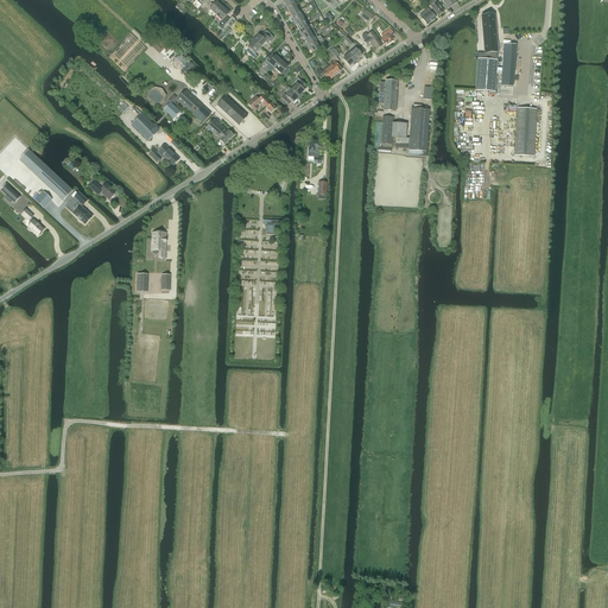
[(200,7),(203,11),(210,2),(207,0),(196,0),(202,6),(200,7)]
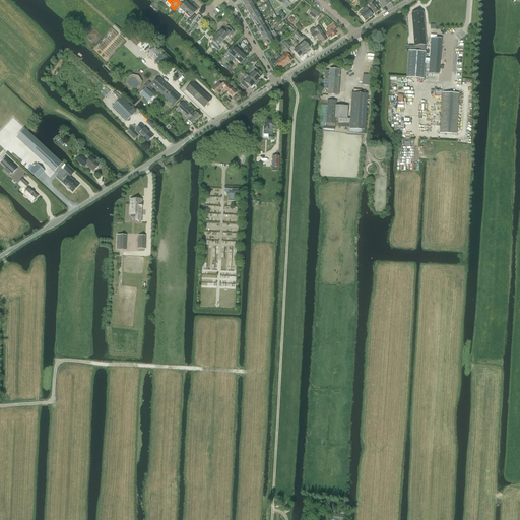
[(243,6),(244,8),(253,4),(250,0),(246,0),(243,2),(244,6),(243,6)]
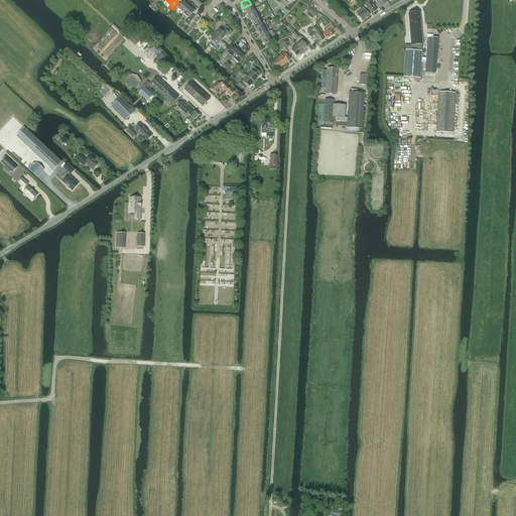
[(367,0),(365,0),(363,2),(366,7),(372,14),(376,10),(371,3),(370,1),(369,2),(367,0)]
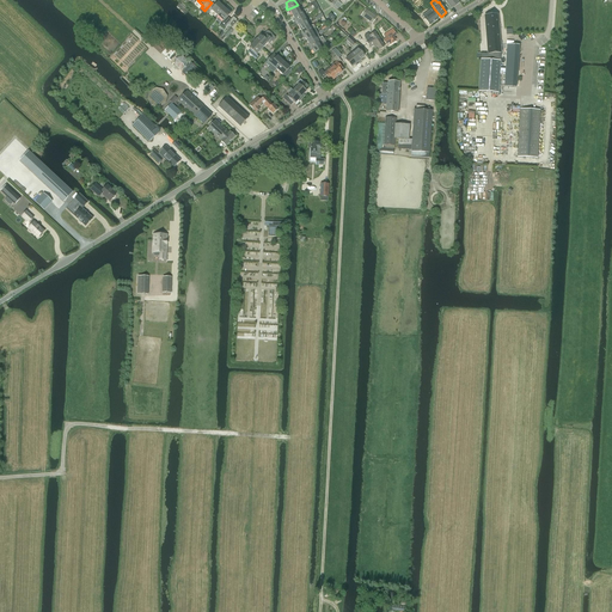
[(212,2),(204,11),(208,13),(212,10),(218,16),(225,7),(222,5),(221,6),(218,2),(215,6),(212,2)]
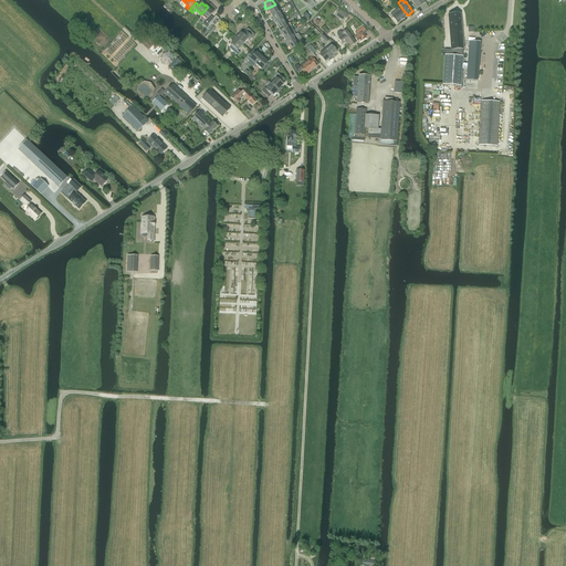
[(275,4),(265,9),(266,11),(269,10),(271,14),(279,10),(275,4)]
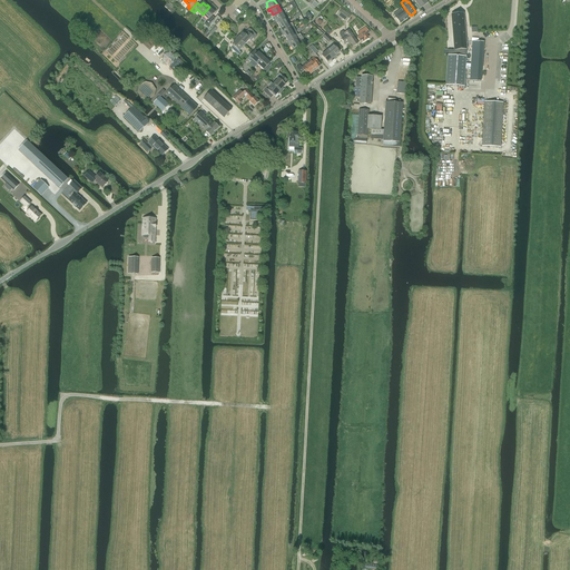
[(209,7),(203,15),(208,19),(205,22),(208,26),(215,18),(212,16),(214,12),(210,9),(212,8),(209,7)]
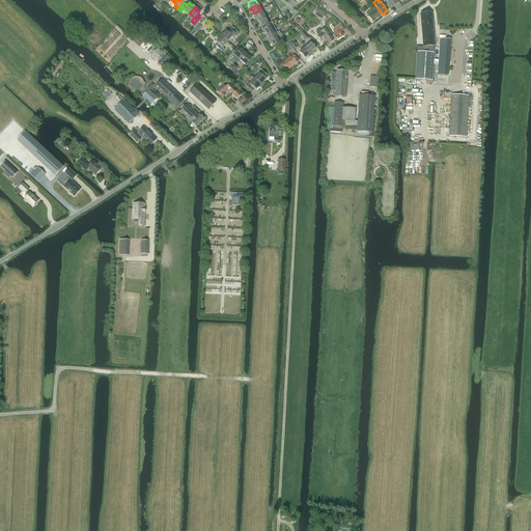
[(313,14),(323,21),(327,16),(317,8),(313,14)]
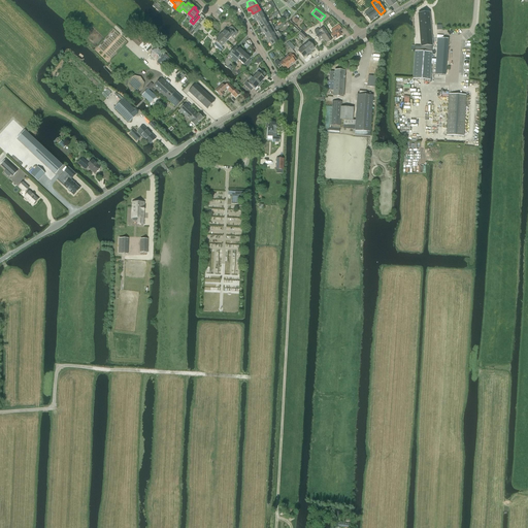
[(371,8),(364,13),(365,14),(370,22),(377,17),(372,8),(371,8)]
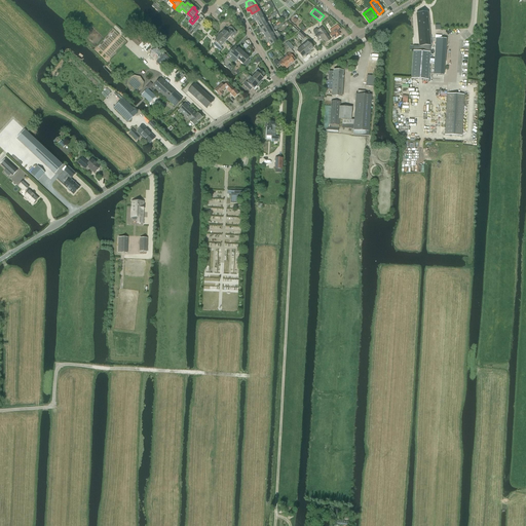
[(252,17),(253,20),(262,14),(259,9),(252,13),(253,16),(252,17)]
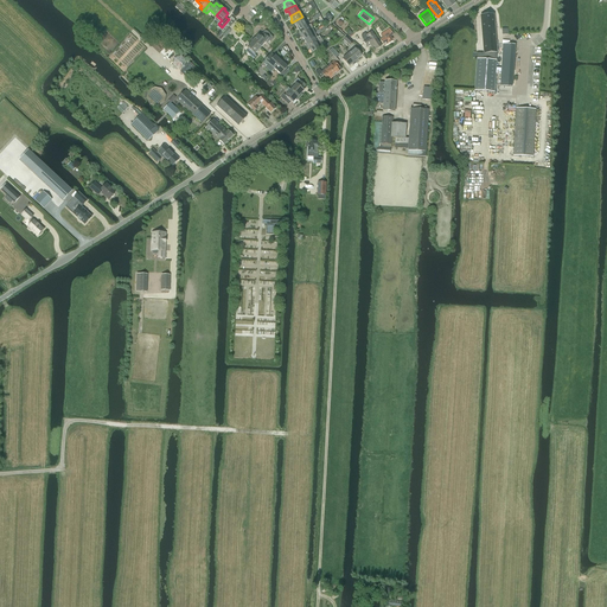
[(477,52),(474,90),(494,91),(497,52),(493,14),(480,16),(484,53),(477,52)]
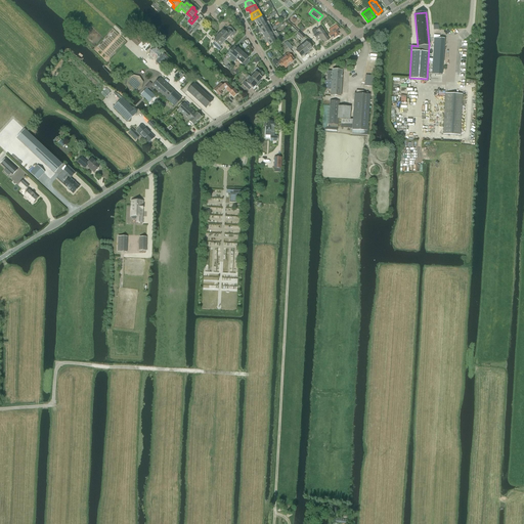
[(261,14),(252,19),(253,22),(255,20),(257,24),(264,20),(261,14)]
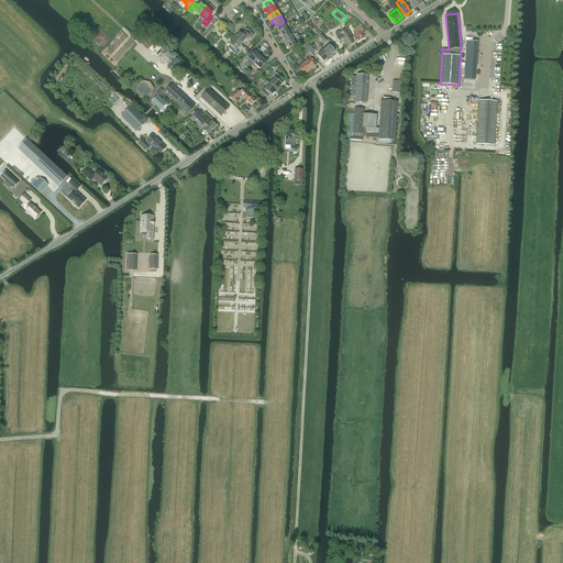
[(276,31),(277,33),(284,29),(289,26),(288,23),(285,24),(284,22),(276,25),(278,30),(276,31)]
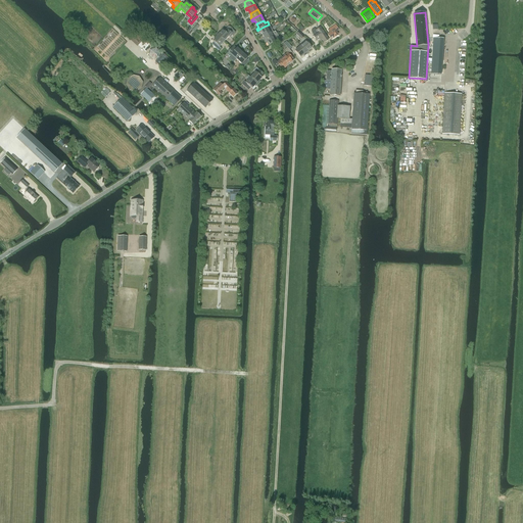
[(264,27),(257,31),(258,33),(260,32),(263,35),(272,30),(269,25),(264,27)]
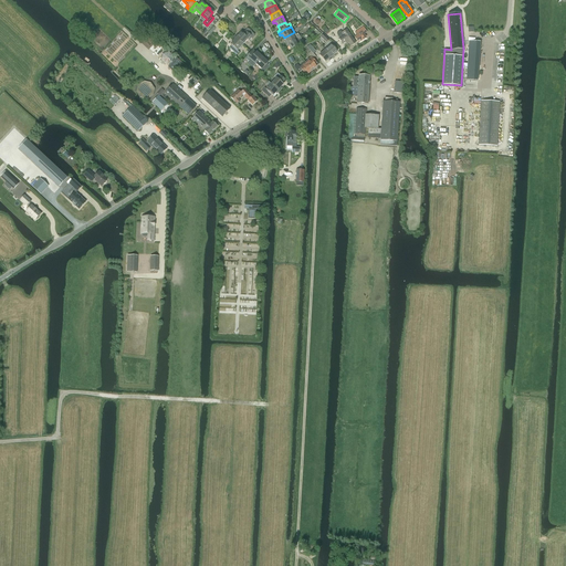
[(354,38),(357,42),(365,38),(363,34),(366,32),(363,27),(354,32),(356,35),(354,38)]
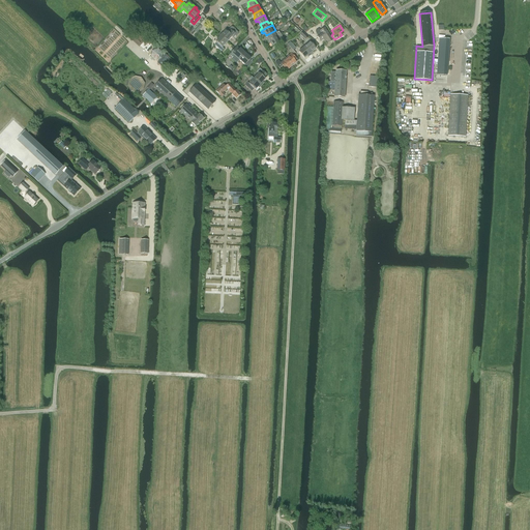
[(222,32),(219,34),(227,41),(232,36),(233,38),(238,32),(232,26),(227,31),(226,30),(223,33),(222,32)]
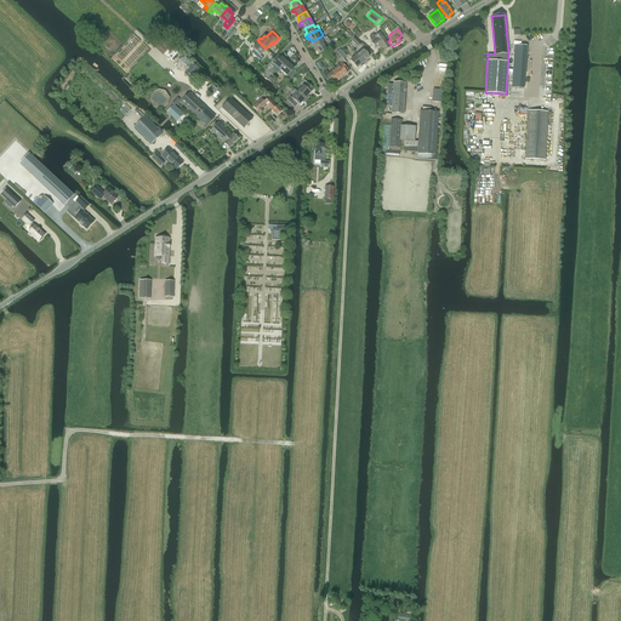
[(380,33),(375,36),(374,34),(372,34),(370,36),(370,38),(371,39),(370,40),(372,43),(371,43),(375,49),(381,45),(385,51),(389,47),(380,33)]
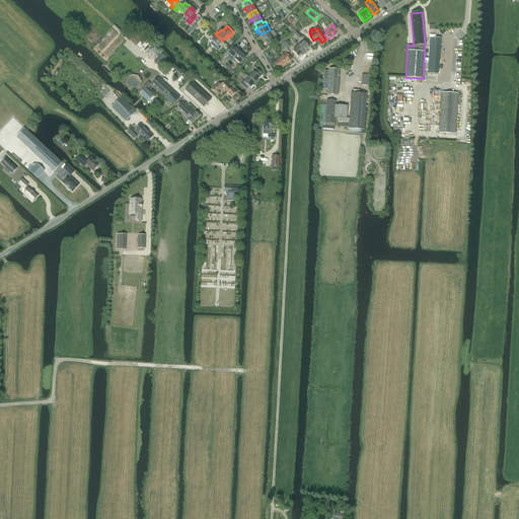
[(261,39),(262,41),(275,33),(273,31),(271,32),(270,29),(261,34),(262,38),(261,39)]
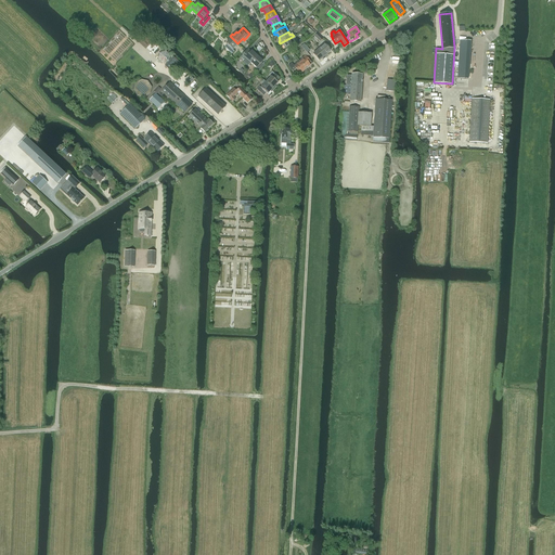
[(233,49),(237,43),(230,36),(228,38),(229,40),(226,43),(227,44),(224,48),(231,54),(234,51),(233,49)]
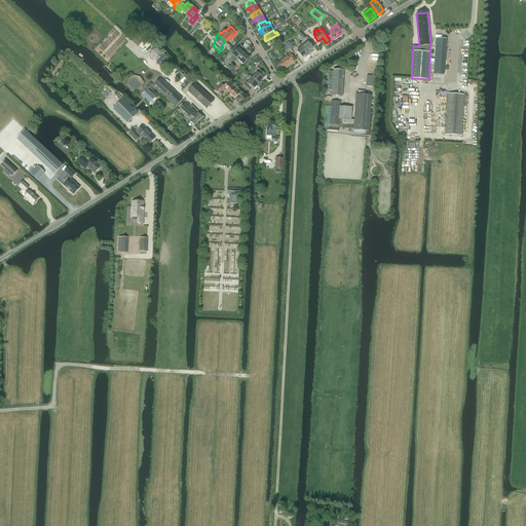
[(278,34),(265,41),(266,43),(268,42),(270,46),(277,42),(276,40),(280,38),(278,34)]
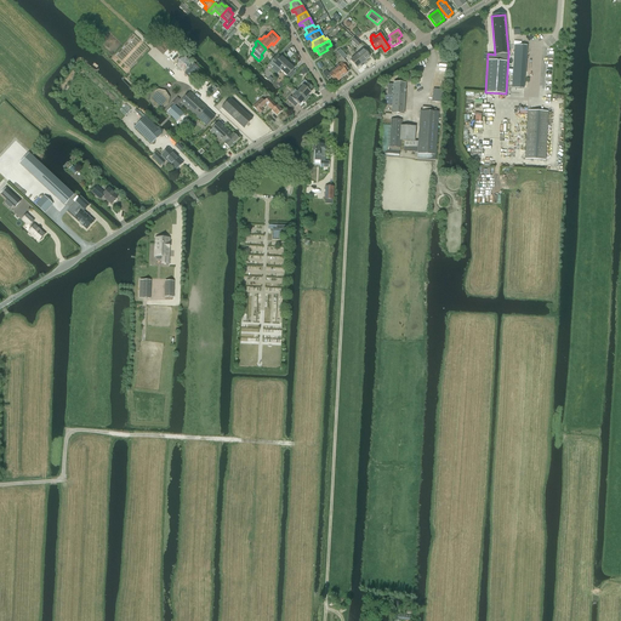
[(514,45),(512,87),(512,89),(524,89),(527,46),(514,45)]
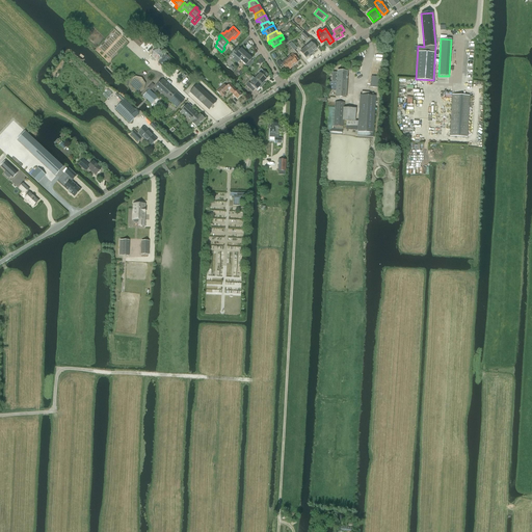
[(306,47),(312,55),(314,53),(314,52),(317,49),(311,43),(306,47)]
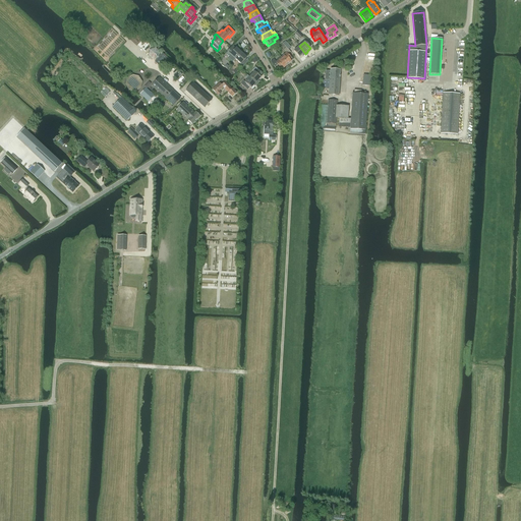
[(303,55),(305,54),(299,46),(294,51),(299,57),(302,54),(303,55)]
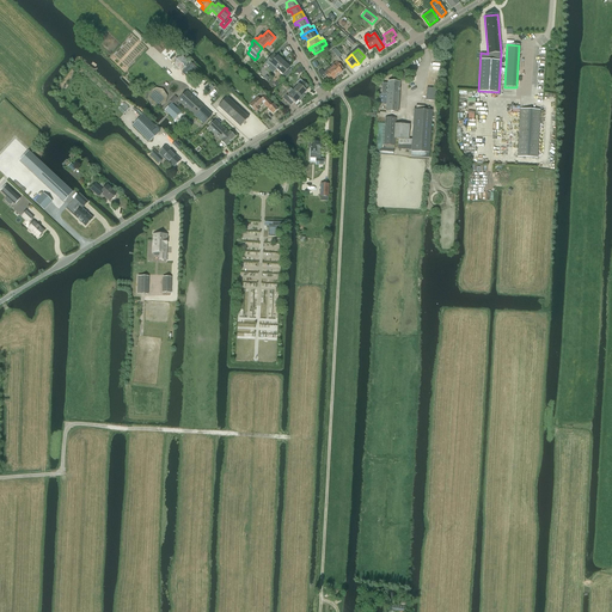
[(273,55),(265,62),(269,66),(267,67),(274,73),(276,69),(285,61),(282,59),(281,60),(277,56),(276,57),(273,55)]
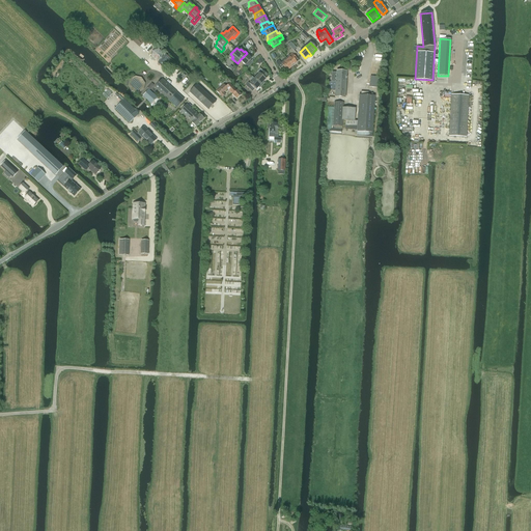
[(291,53),(286,58),(292,65),(297,62),(296,61),(297,60),(296,58),(294,56),(297,54),(294,51),(291,48),(289,51),(291,53)]
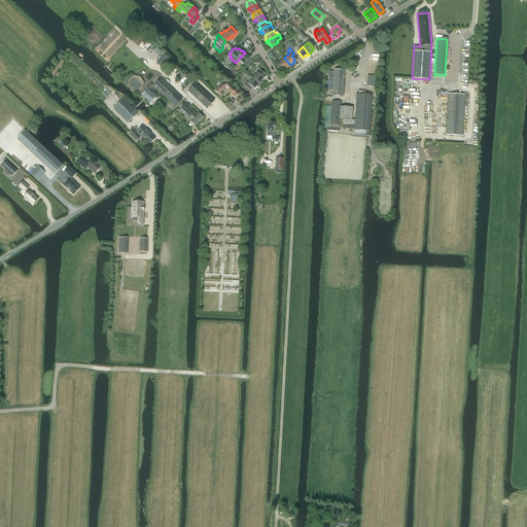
[(151,50),(150,56),(154,60),(160,58),(161,53),(156,48),(151,50)]
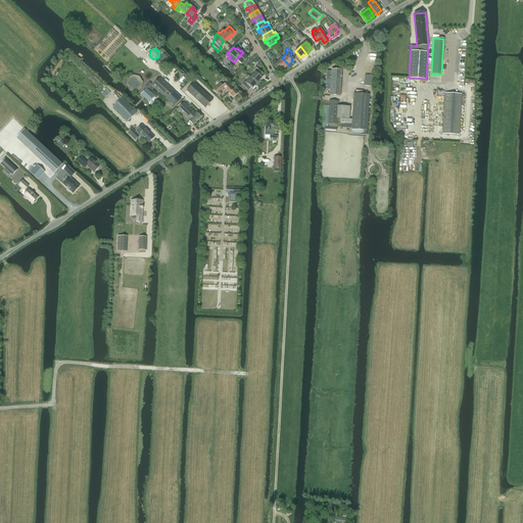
[(245,53),(243,52),(236,59),(241,63),(240,65),(243,68),(249,61),(246,59),(247,57),(244,55),(245,53)]
